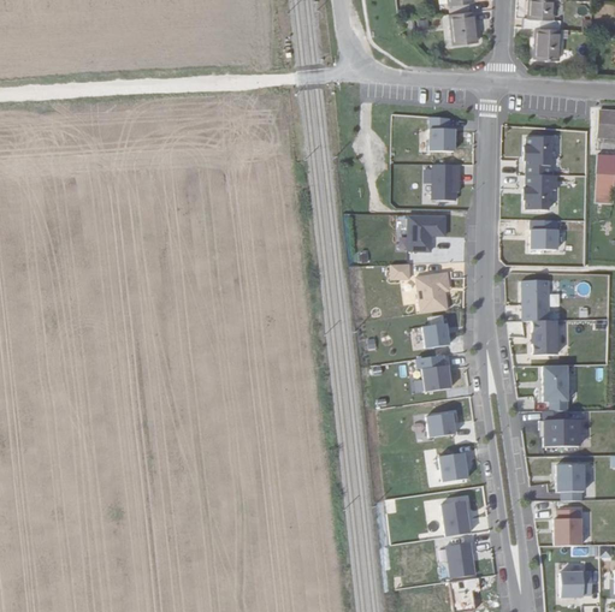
[(447,0),(449,12),(471,10),(469,1),(472,1),(472,0),(447,0)]
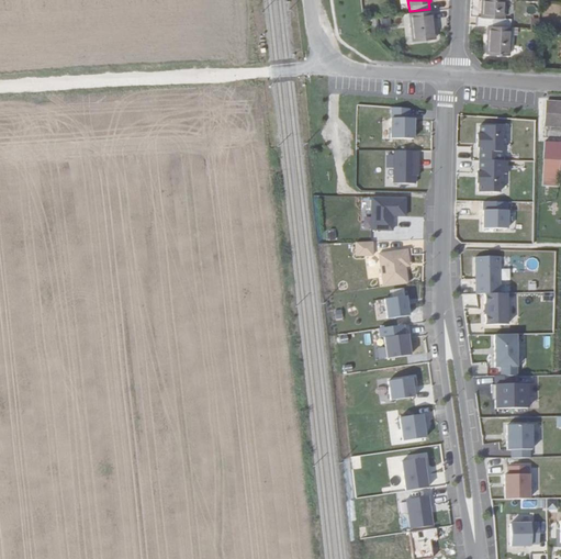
[(477,15),(477,22),(489,23),(509,24),(509,17),(503,15),(504,0),(482,0),(481,14),(477,15)]
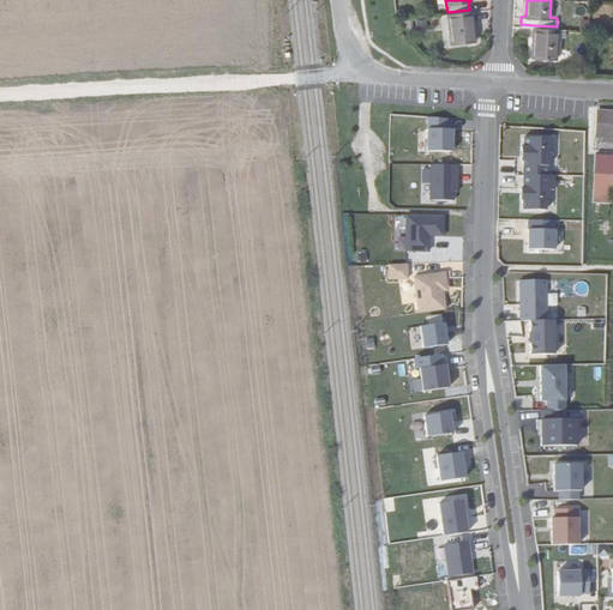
[(451,43),(474,41),(470,10),(469,10),(448,12),(451,43)]
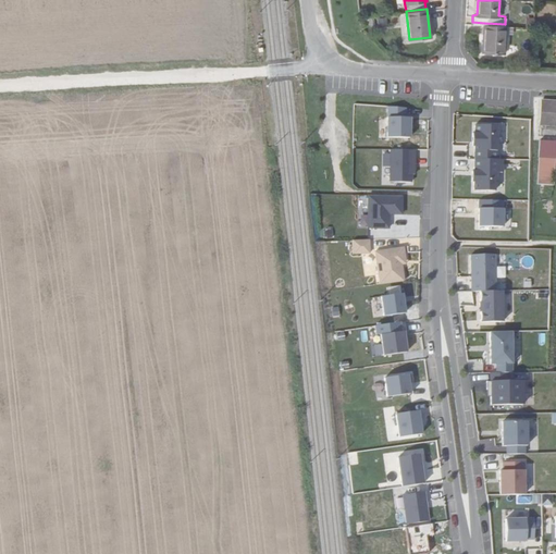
[(483,51),(503,52),(505,24),(484,23),(483,51)]
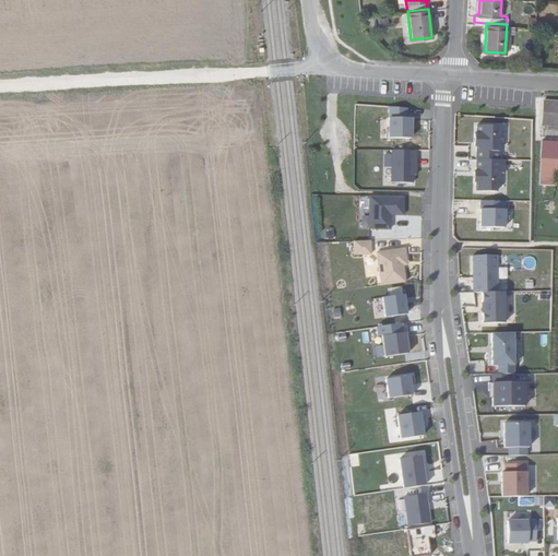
[(557,99),(544,99),(544,126),(557,126),(557,99)]
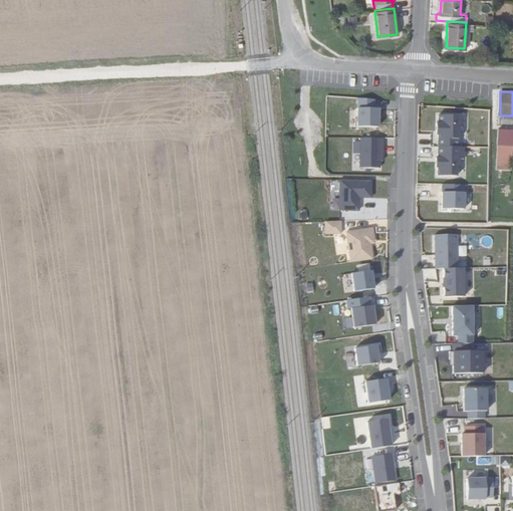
[(378,107),(358,106),(358,124),(378,125),(378,107)]
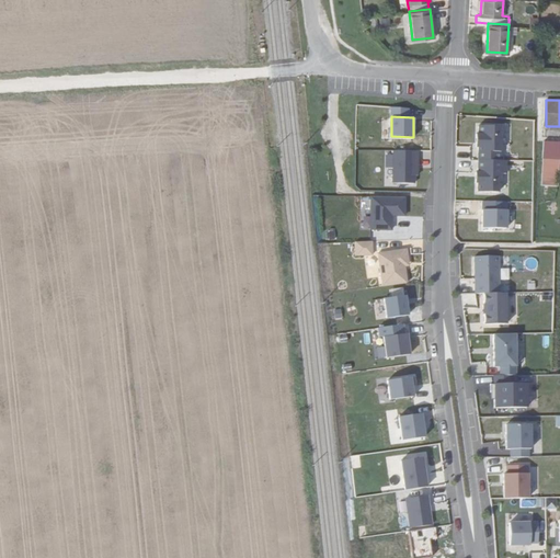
[(501,125),(480,125),(479,159),(501,159),(501,143),(499,143),(499,135),(501,135),(501,125)]
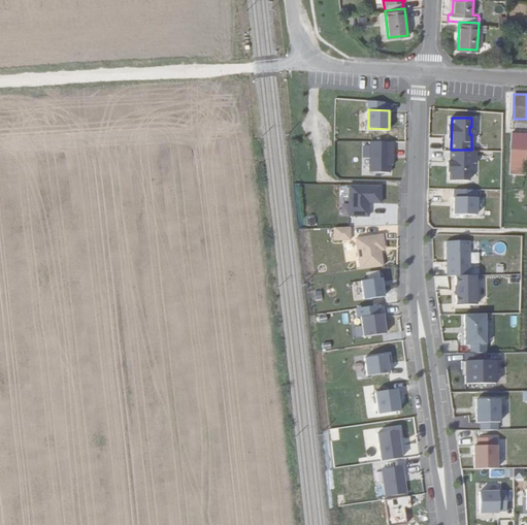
[(526,135),(513,135),(513,152),(514,152),(526,152),(526,135)]
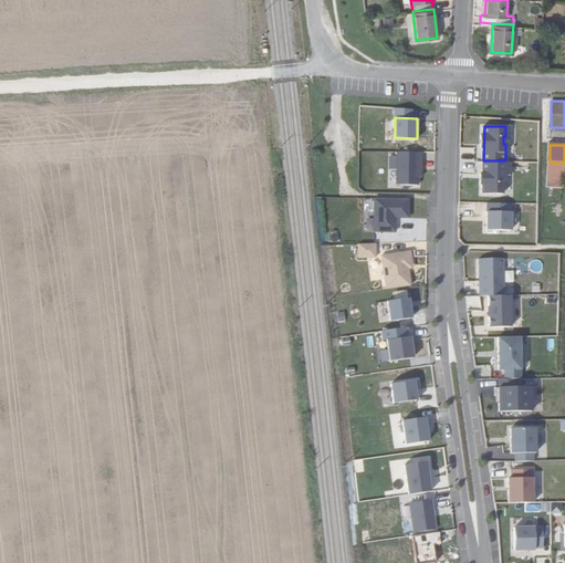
[(422,152),(398,150),(398,184),(419,184),(419,167),(422,167),(422,152)]
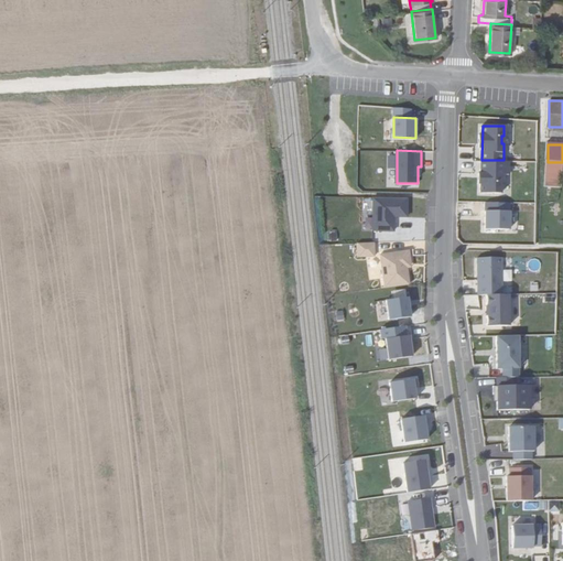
[(504,160),(482,160),(480,192),(501,192),(501,173),(509,173),(509,160),(504,160)]
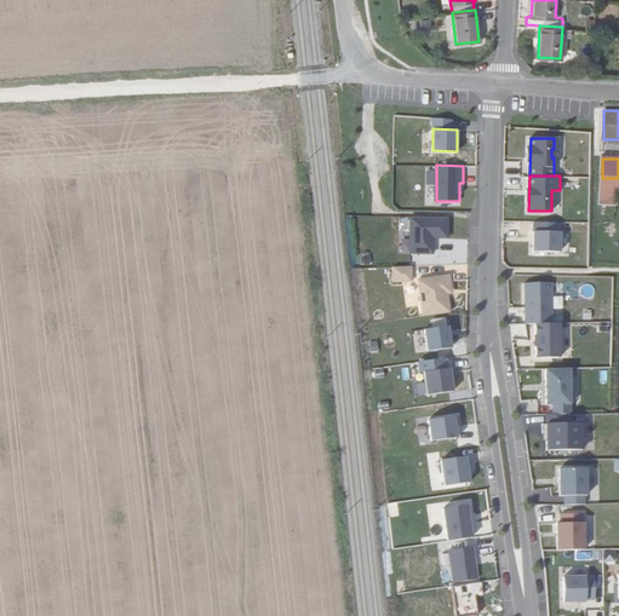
[(601,208),(618,208),(618,178),(603,178),(601,208)]
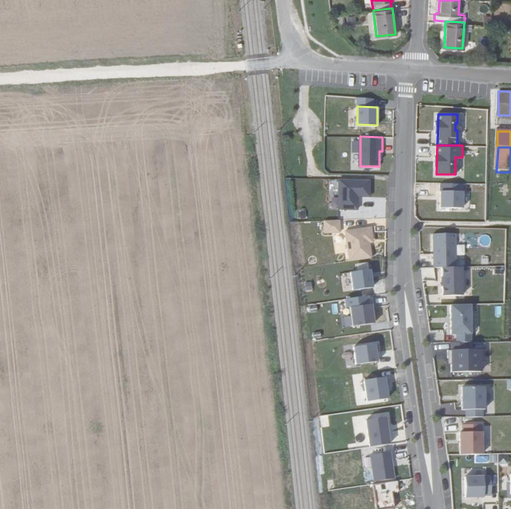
[(337,176),(336,207),(357,207),(357,194),(369,195),(370,177),(337,176)]
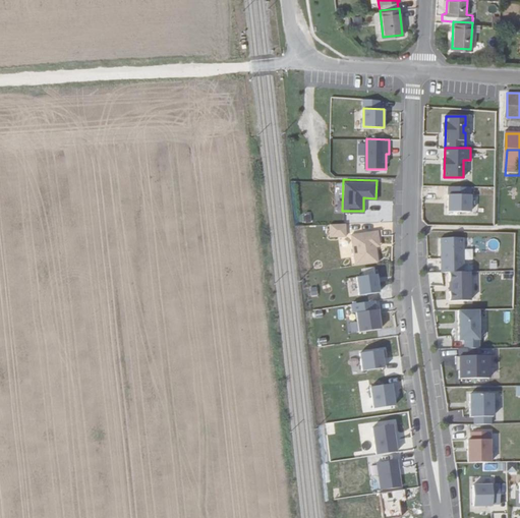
[(471,193),(449,193),(448,211),(471,212),(471,193)]
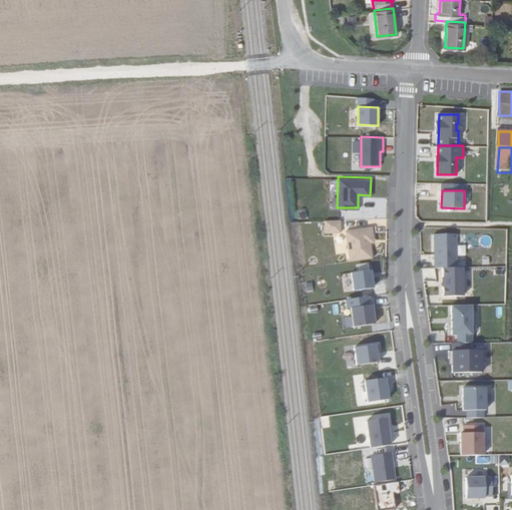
[(457,232),(435,233),(436,267),(443,267),(458,266),(457,232)]
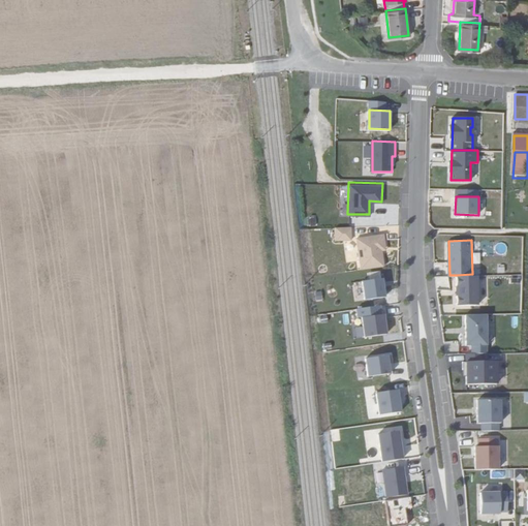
[(472,274),(457,275),(457,284),(459,284),(459,292),(457,294),(458,305),(478,304),(477,274),(472,274)]
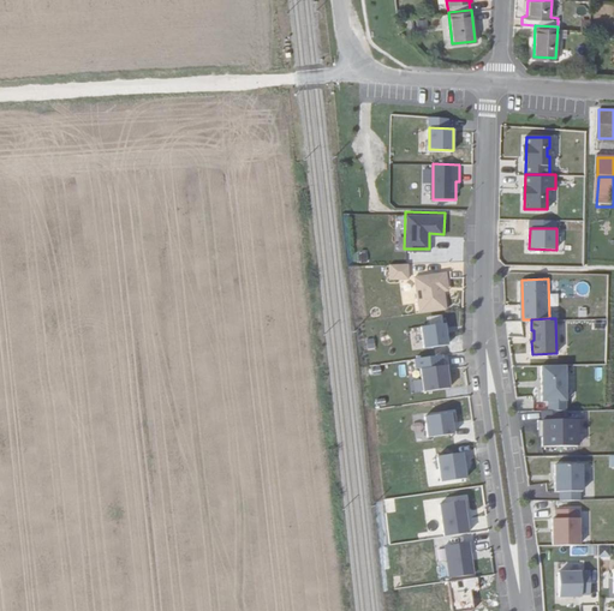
[(417,322),(419,345),(446,341),(443,319),(417,322)]
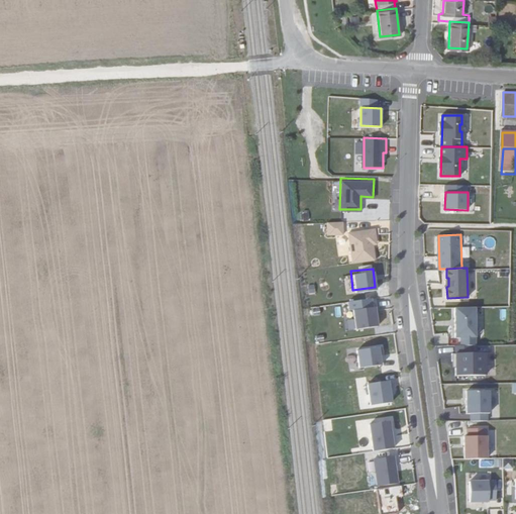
[(376,306),(353,309),(356,328),(378,325),(376,306)]
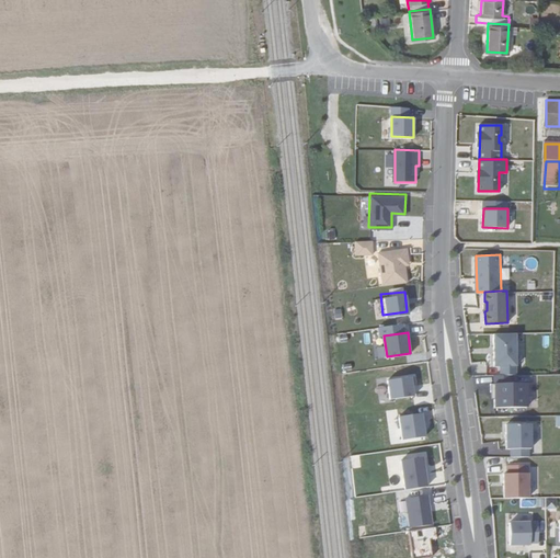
[(517,332),(494,332),(495,365),(501,365),(501,374),(513,374),(517,374),(517,332)]
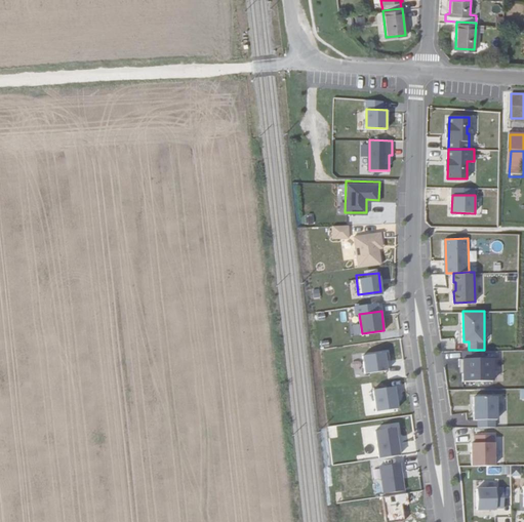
[(469,350),(464,350),(464,357),(459,357),(460,365),(464,366),(464,380),(493,379),(493,357),(480,357),(480,350),(469,350)]
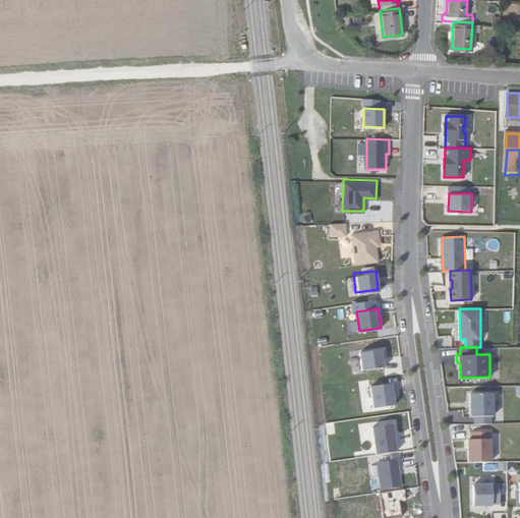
[(385,348),(360,351),(362,368),(385,365),(383,356),(386,355),(385,348)]
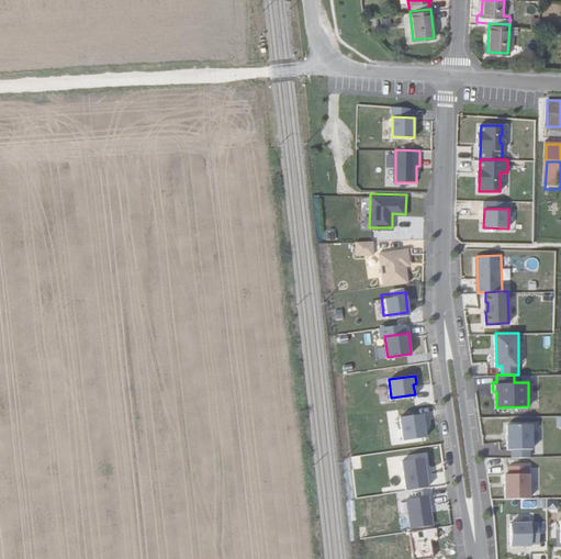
[(423,412),(400,415),(404,439),(427,436),(423,412)]
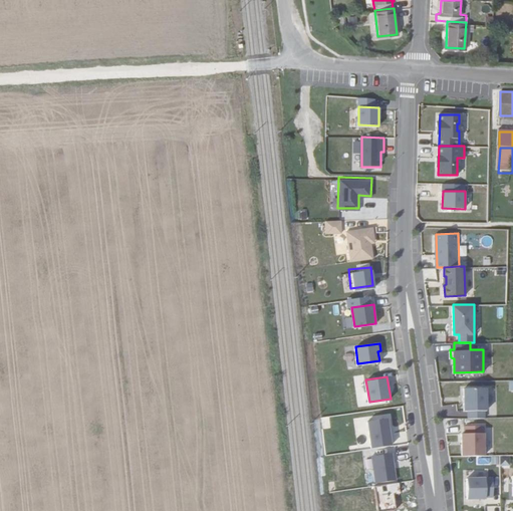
[(487,387),(464,387),(465,410),(469,410),(469,417),(485,417),(485,409),(488,409),(487,387)]
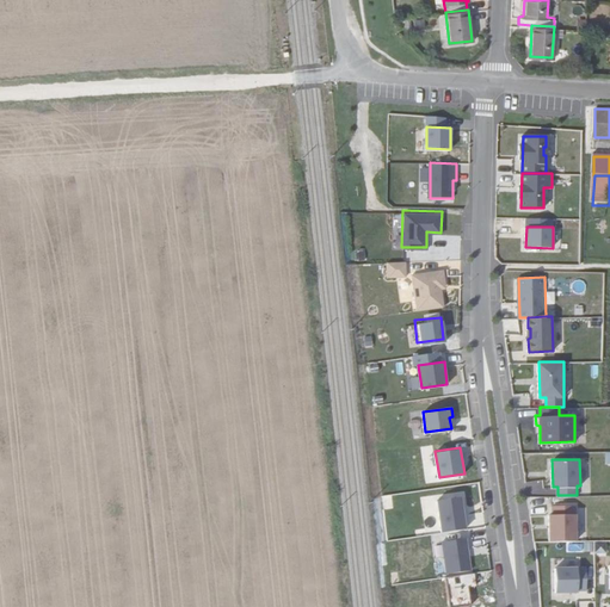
[(461,495),(438,499),(443,530),(466,526),(461,495)]
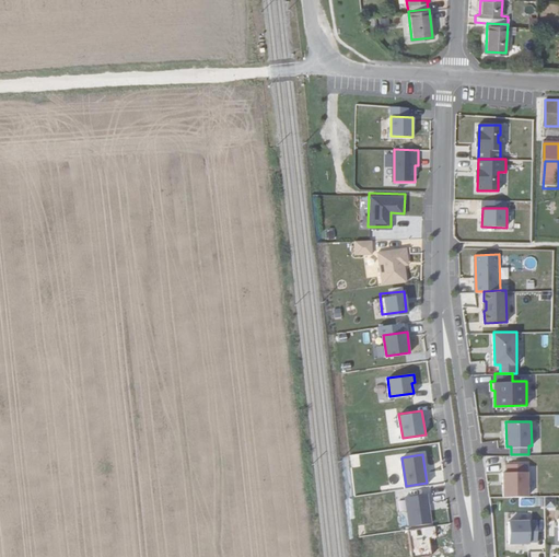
[(503,472),(504,496),(527,495),(527,463),(507,463),(507,472),(503,472)]
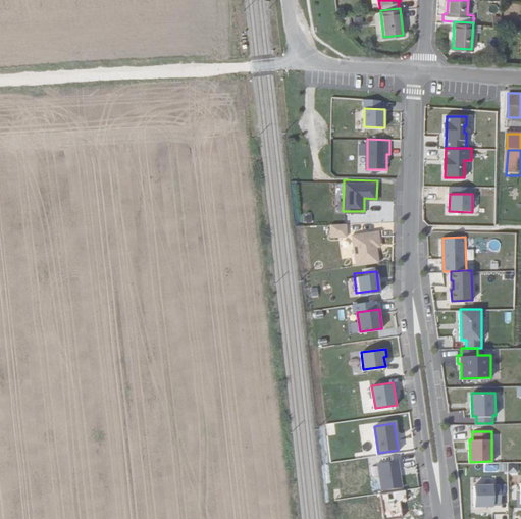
[(399,459),(378,462),(382,488),(403,486),(399,459)]
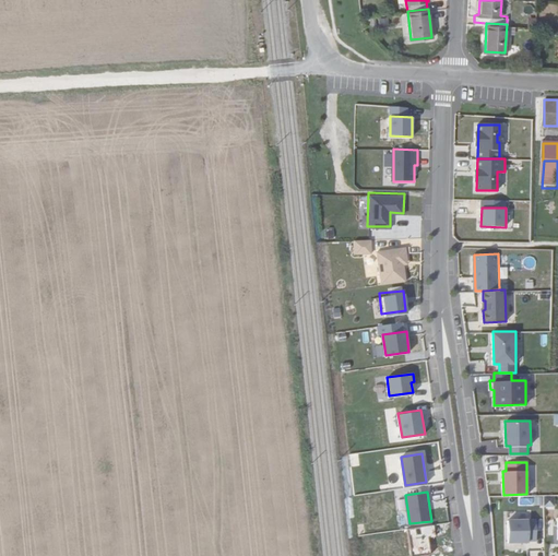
[(537,518),(508,519),(508,542),(529,541),(529,539),(537,539),(537,518)]
